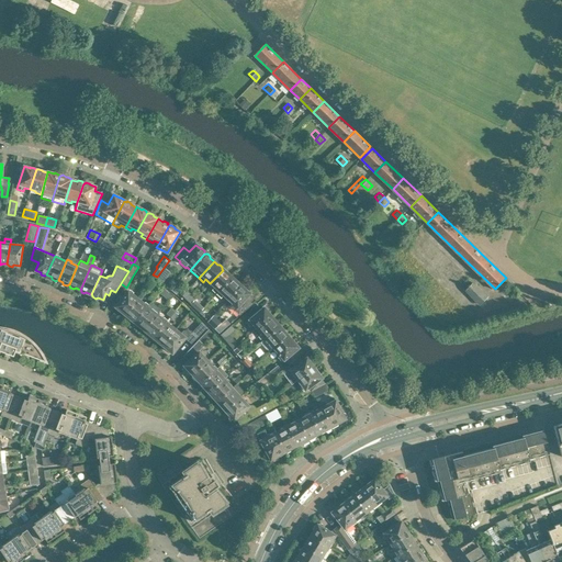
[(161,283),(170,272),(166,268),(157,280),(161,283)]
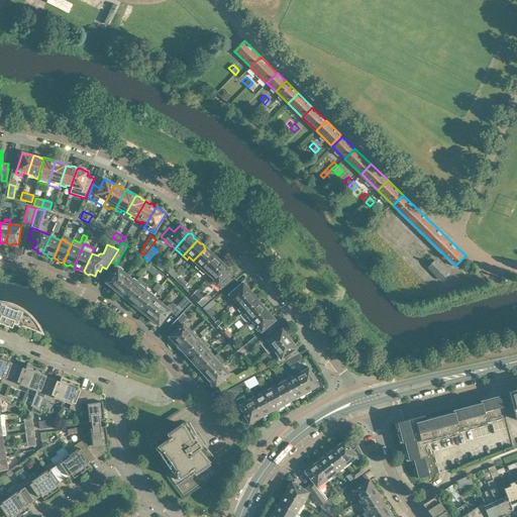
[(199,271),(213,255),(209,252),(209,250),(207,248),(206,248),(205,248),(193,261),(197,265),(195,267),(199,271)]
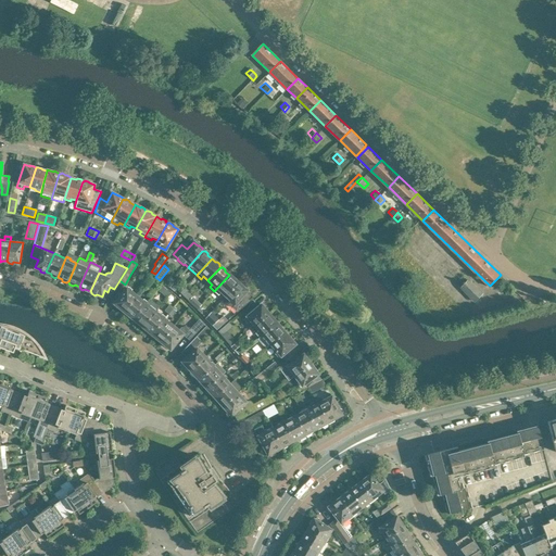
[(225,297),(238,282),(237,282),(237,280),(235,278),(232,278),(229,275),(214,291),(218,295),(220,293),(225,297)]
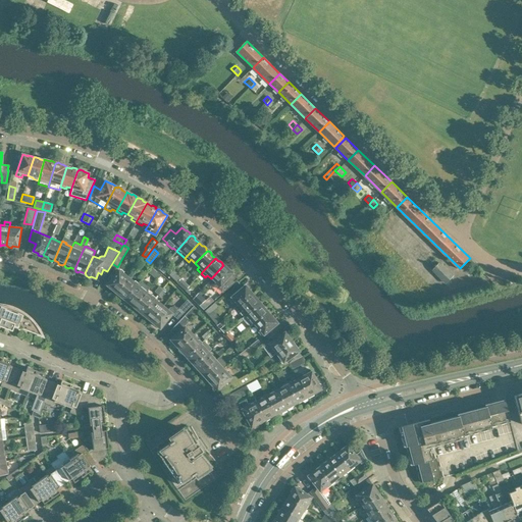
[(435,260),(430,265),(434,269),(433,270),(447,282),(450,279),(452,281),(456,277),(440,263),(439,264),(435,260)]
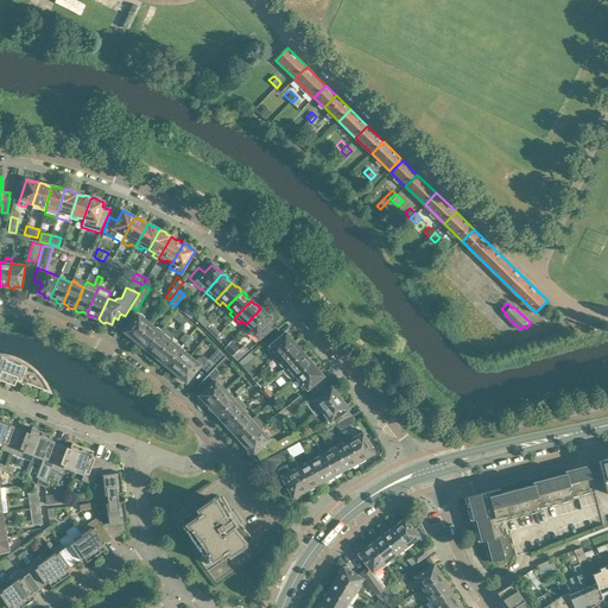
[(270,328),(274,322),(266,314),(266,312),(263,310),(261,310),(260,309),(246,324),(251,329),(248,331),(260,342),(272,330),(270,328)]
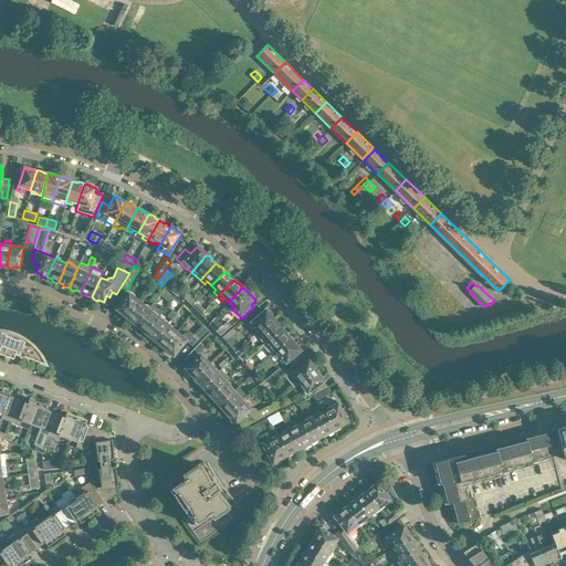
[(125,318),(140,301),(130,293),(117,310),(121,313),(121,315),(125,318)]
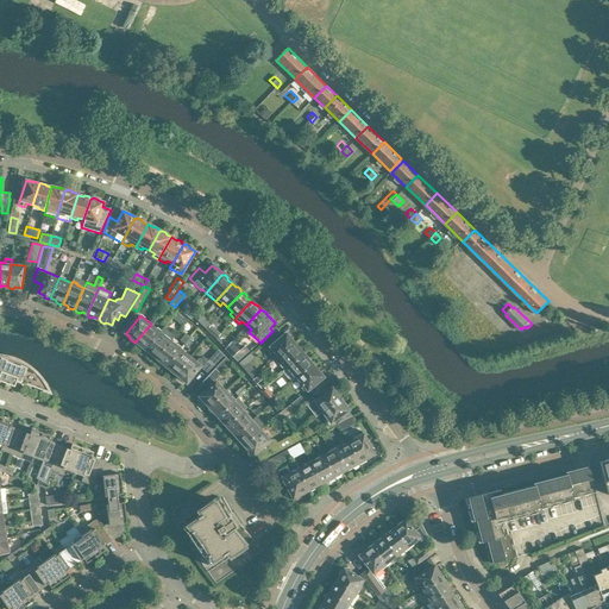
[(212,324),(203,315),(198,321),(207,330),(211,326),(212,324)]
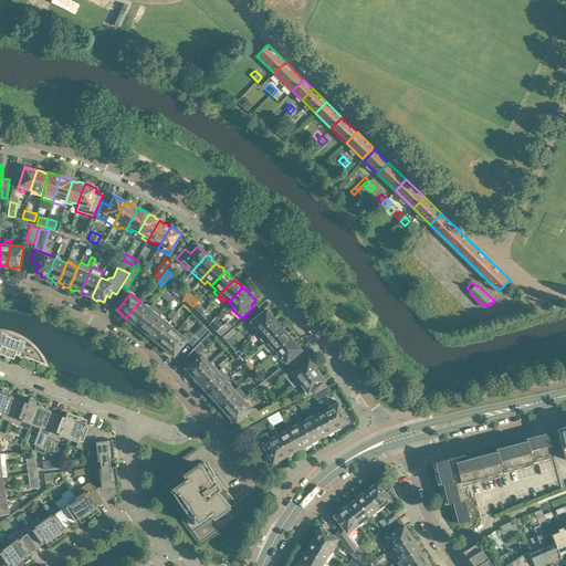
[(153,304),(158,297),(154,294),(148,301),(153,304)]
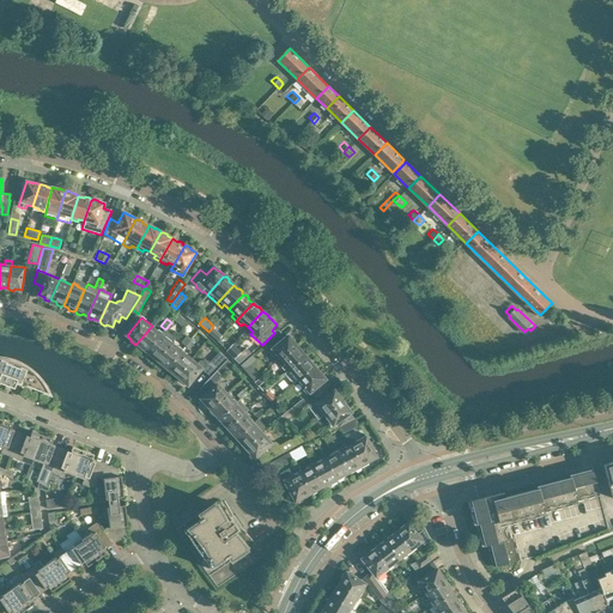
[(147,352),(162,334),(152,326),(135,345),(140,350),(143,349),(147,352)]
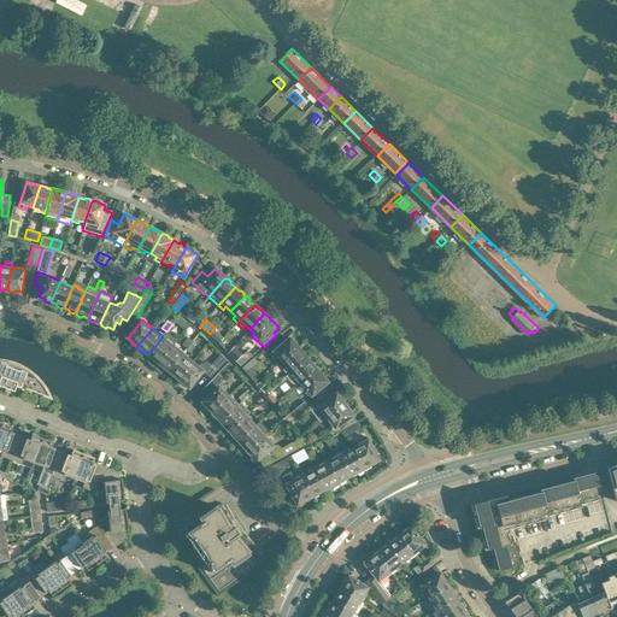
[(221,336),(213,330),(210,334),(216,340),(221,336)]
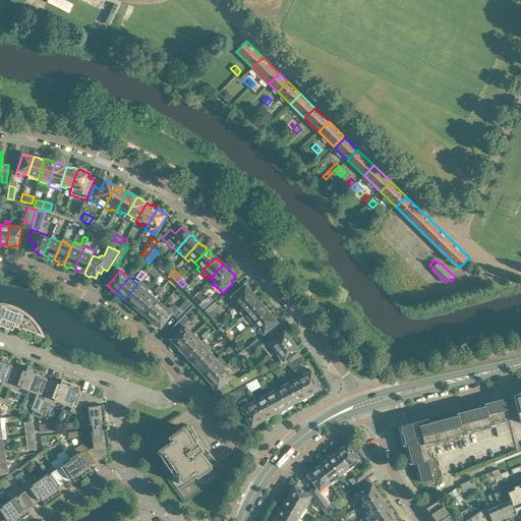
[(137,284),(125,299),(128,302),(128,304),(130,306),(133,306),(147,291),(150,288),(140,281),(137,284)]
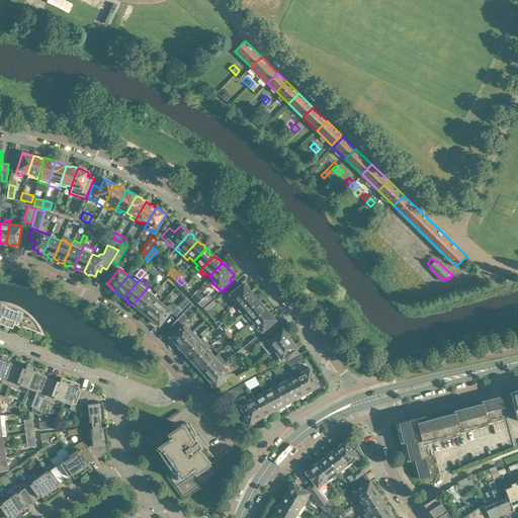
[(237,305),(251,292),(250,291),(250,289),(248,287),(246,287),(243,283),(240,286),(238,284),(237,285),(234,282),(228,288),(232,292),(229,294),(229,295),(227,297),(231,301),(233,299),(237,305)]
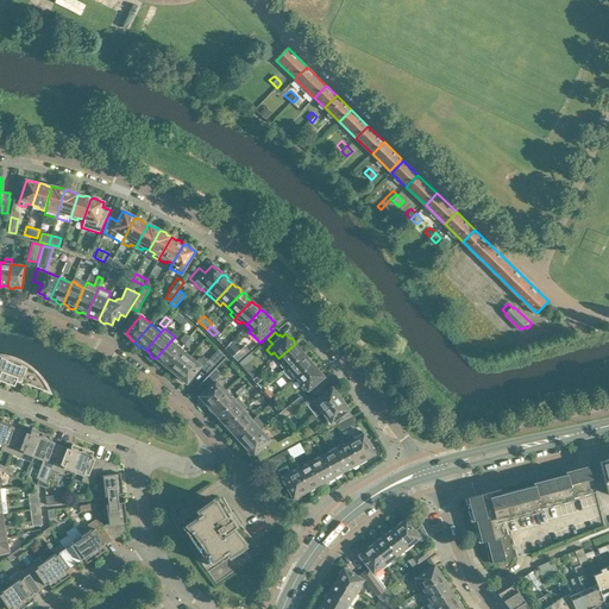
[(184,344),(190,337),(186,333),(180,340),(184,344)]
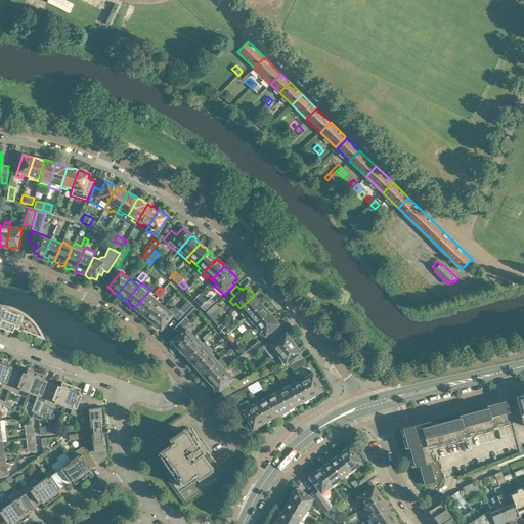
[(162,299),(167,293),(164,290),(159,296),(162,299)]
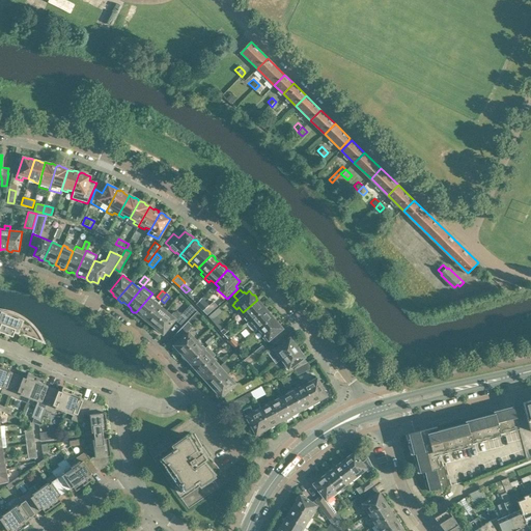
[(145,319),(158,304),(149,297),(136,312),(137,313),(137,315),(139,317),(141,317),(145,319)]
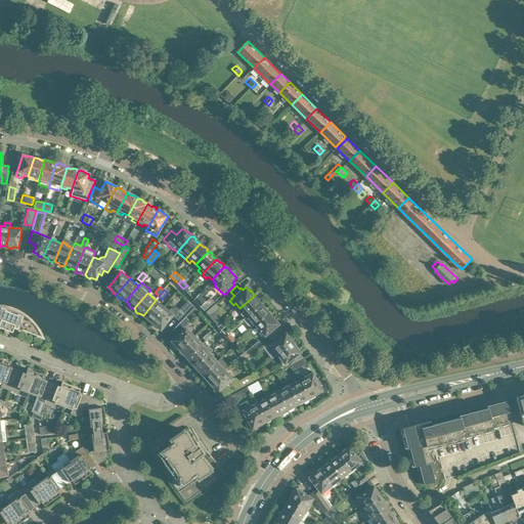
[(239,308),(236,311),(244,320),(245,318),(261,304),(258,301),(258,299),(256,297),(254,297),(254,296),(239,308)]
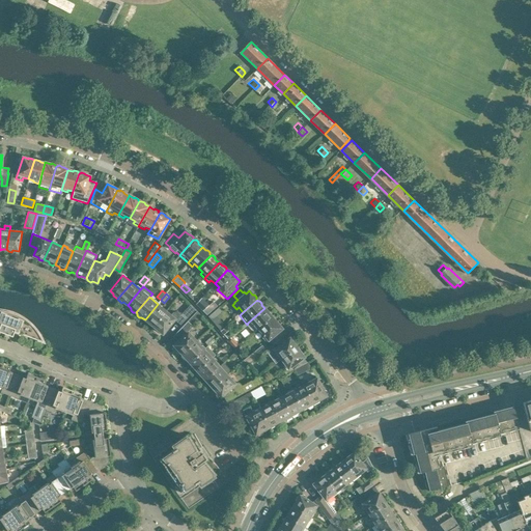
[(206,315),(218,306),(214,302),(202,311),(206,315)]
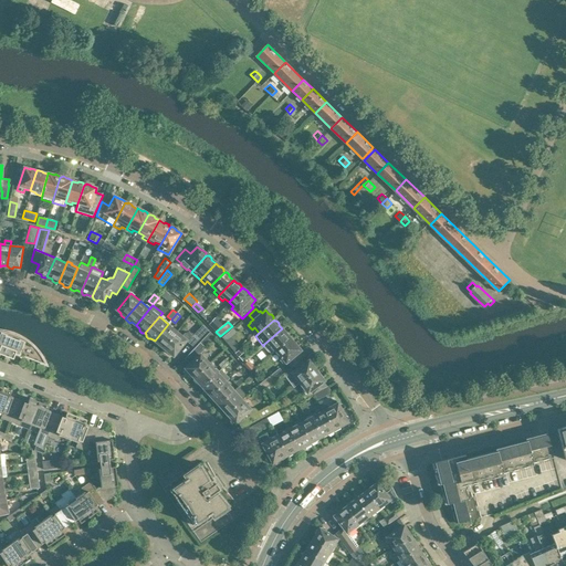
[(163,349),(177,332),(168,324),(155,341),(158,344),(158,346),(163,349)]
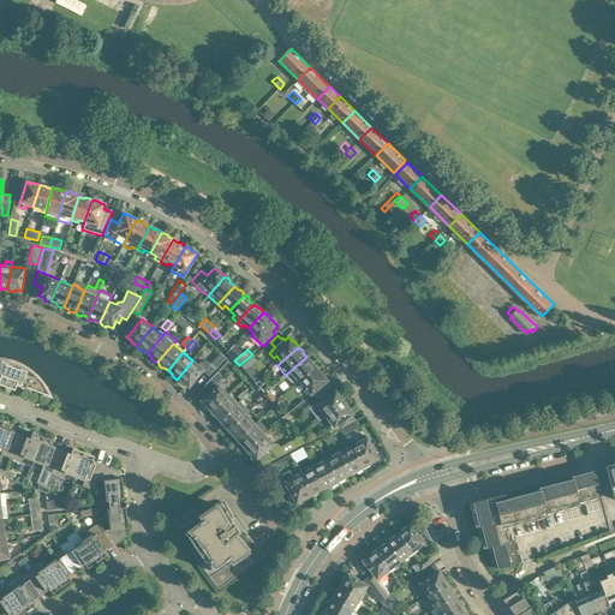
[(189,387),(202,370),(209,376),(226,358),(220,353),(209,365),(206,362),(201,362),(198,365),(192,360),(177,380),(181,383),(184,382),(189,387)]
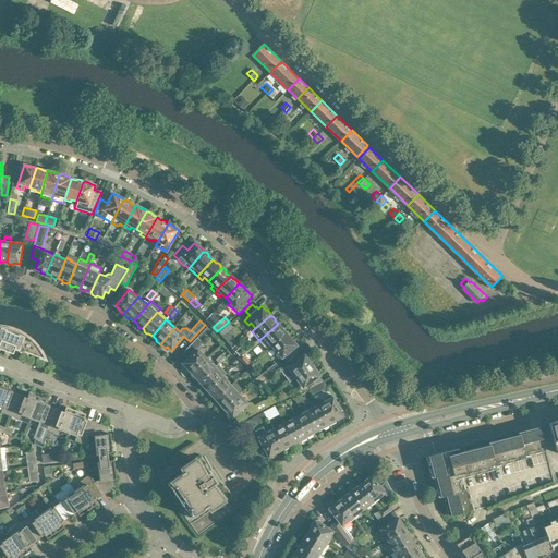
[(222,337),(233,328),(230,324),(219,332),(222,337)]
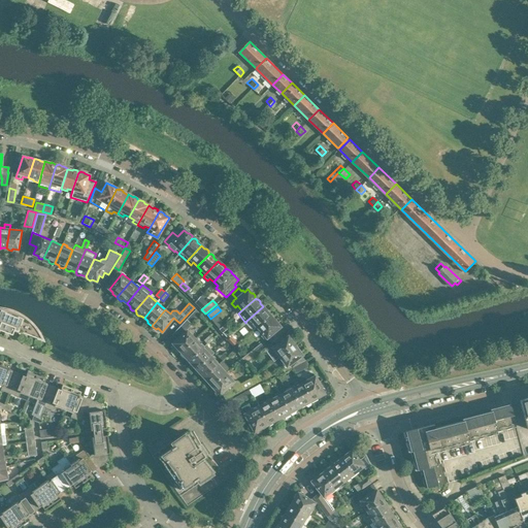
[(257,328),(270,316),(269,315),(270,312),(268,310),(266,310),(263,306),(246,321),(250,325),(249,326),(253,330),(256,327),(257,328)]
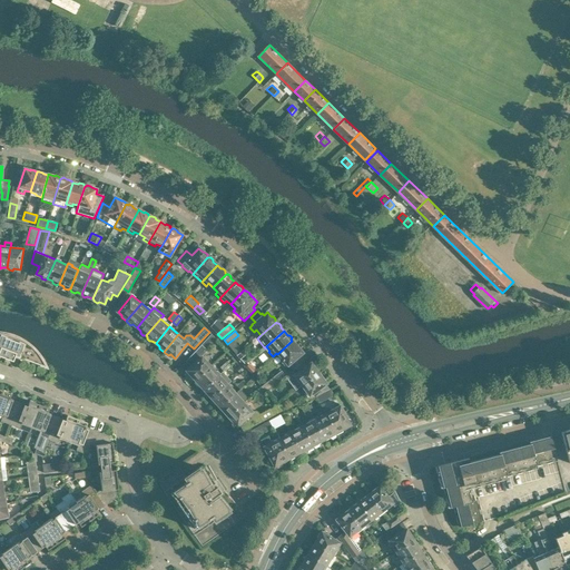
[(23,342),(20,340),(19,343),(7,338),(8,335),(3,334),(1,333),(0,333),(0,356),(13,362),(16,356),(41,366),(41,365),(46,367),(45,365),(43,363),(42,361),(41,359),(39,356),(38,354),(37,352),(35,351),(31,347),(30,346),(28,344),(27,343),(23,342)]
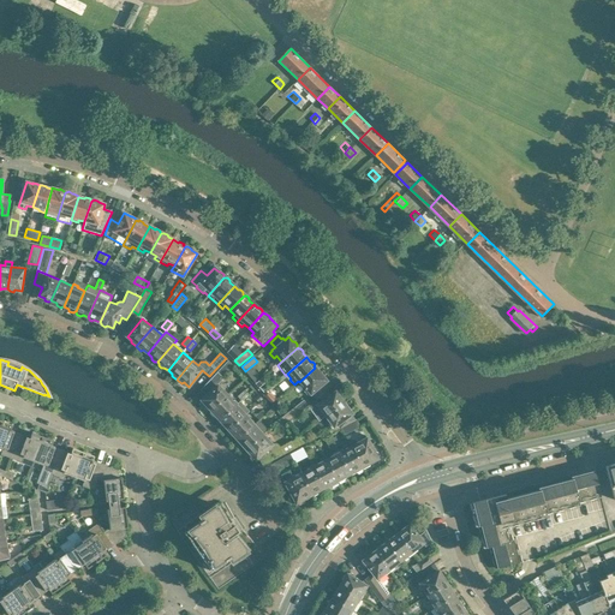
[(228,394),(220,384),(225,380),(222,377),(234,366),(228,360),(216,372),(201,390),(207,396),(202,400),(206,405),(206,407),(209,411),(228,394)]
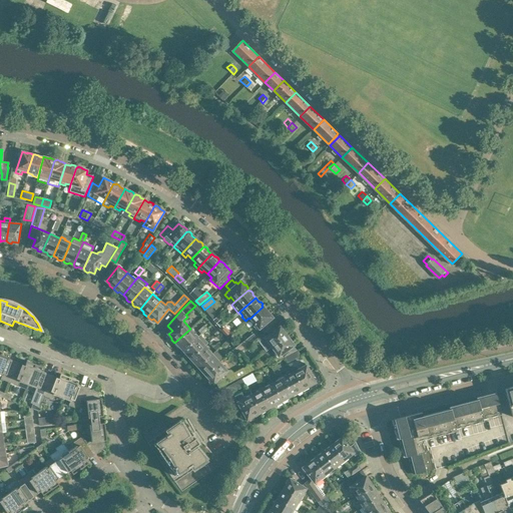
[(273,318),(267,312),(268,310),(266,308),(264,308),(263,307),(249,319),(254,324),(252,325),(258,331),(273,318)]
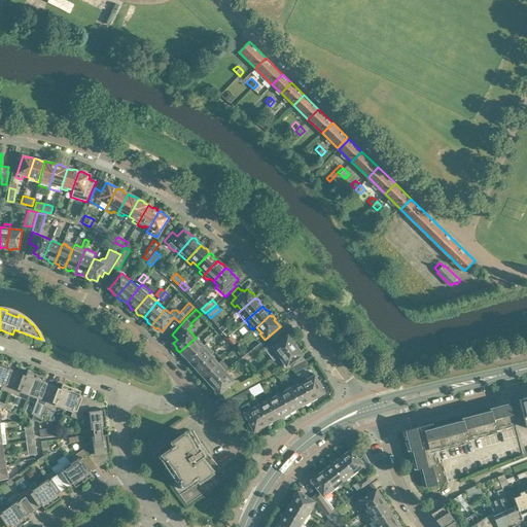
[(207,343),(213,338),(210,335),(204,340),(207,343)]
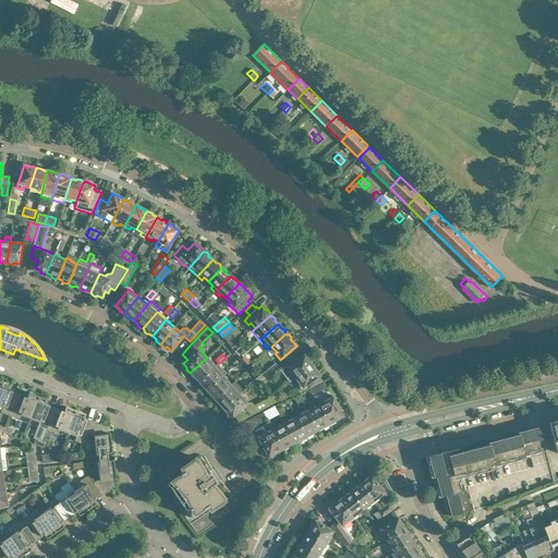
[(251,362),(245,355),(240,360),(245,366),(251,362)]
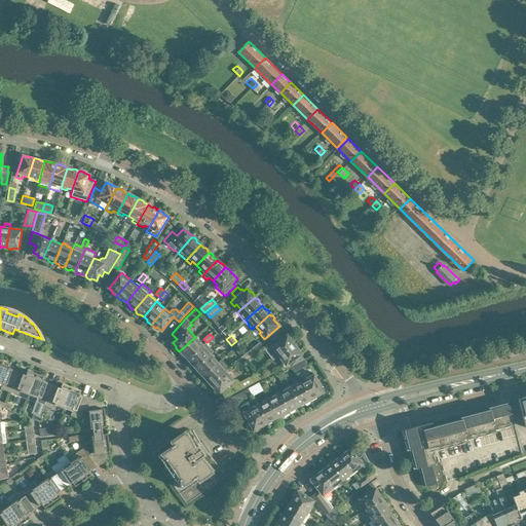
[(278,357),(295,344),(292,340),(290,339),(288,335),(272,346),(269,342),(263,346),(263,347),(272,360),(278,357)]
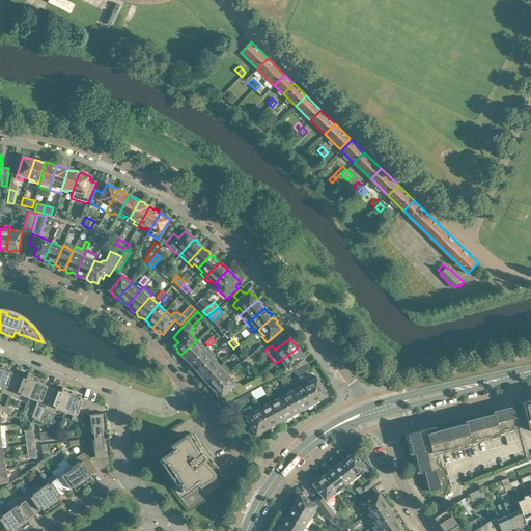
[(190,363),(204,350),(197,340),(180,355),(185,359),(187,359),(190,363)]
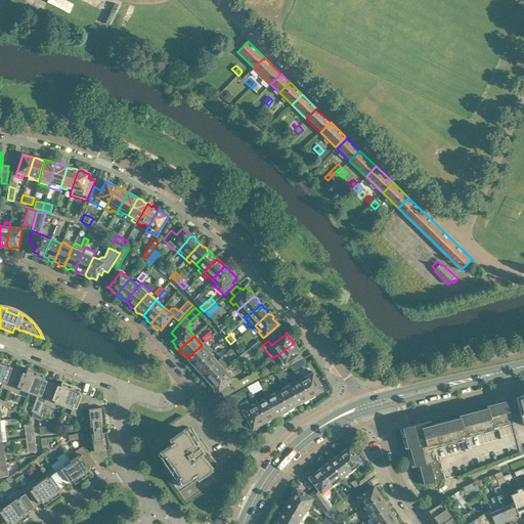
[(262,346),(262,345),(259,341),(241,355),(244,360),(255,352),(262,346)]
